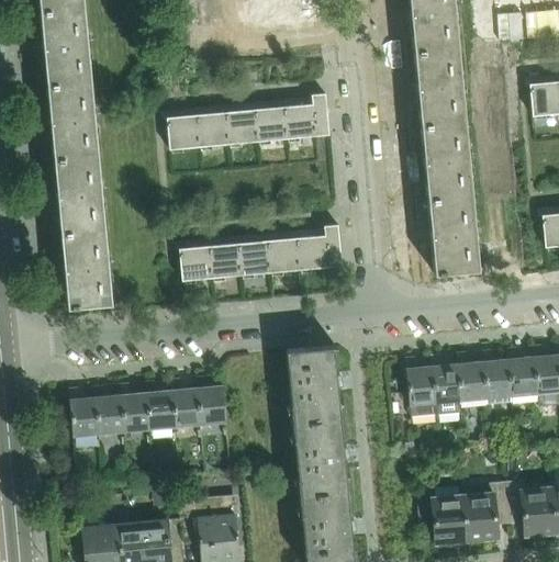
[(86,6),(85,0),(40,0),(41,10),(86,6)]
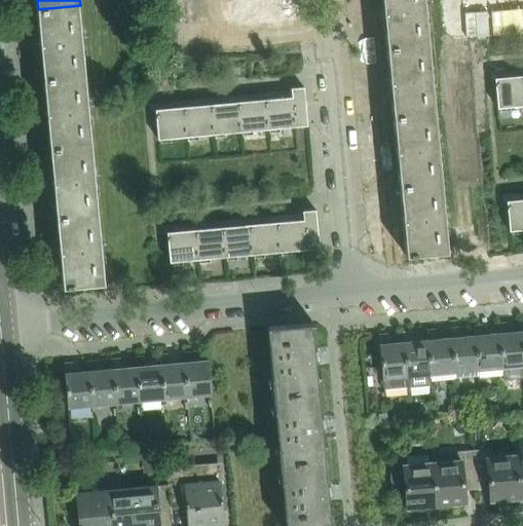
[(383,0),(408,255),(461,250),(458,221),(451,222),(431,0),(383,0)]
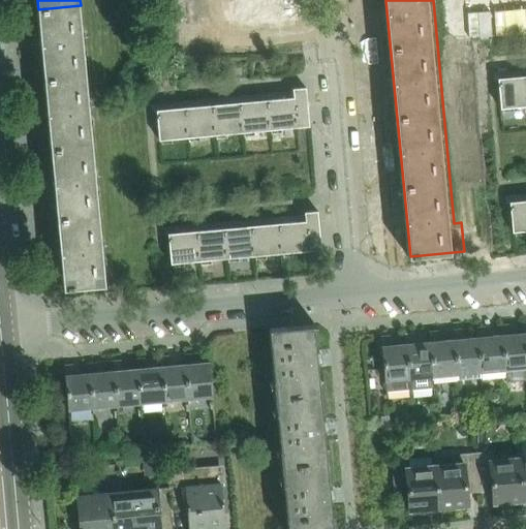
[(81,5),(38,9),(45,80),(87,75),(81,5)]
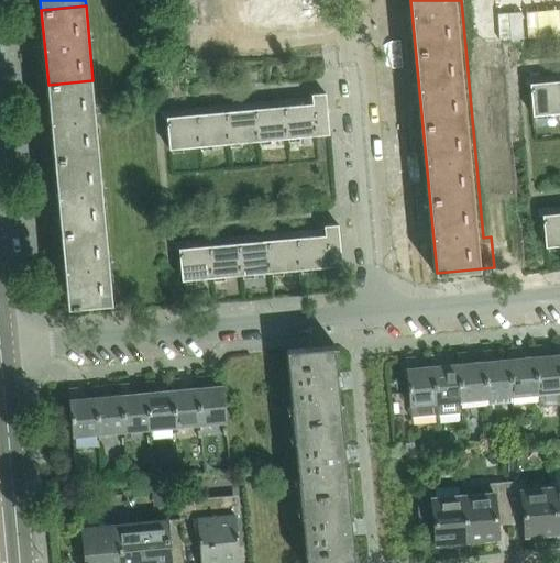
[(99,155),(92,80),(48,85),(55,158),(99,155)]
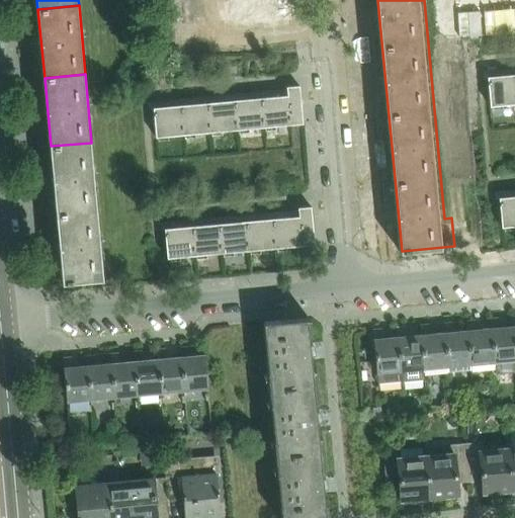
[(491,104),(514,101),(514,74),(489,77),(491,104)]
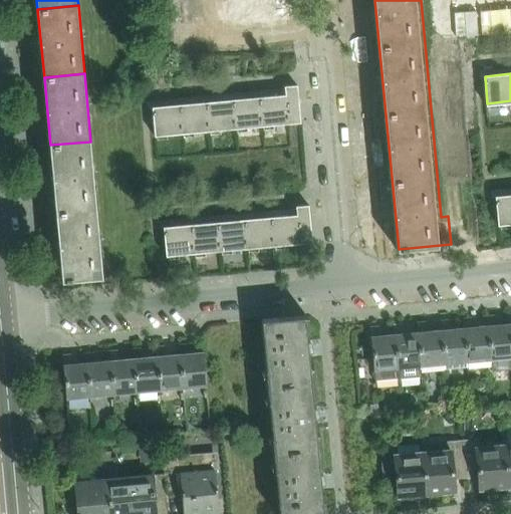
[(156,136),(302,121),(298,85),(286,86),(287,94),(154,106),(156,136)]
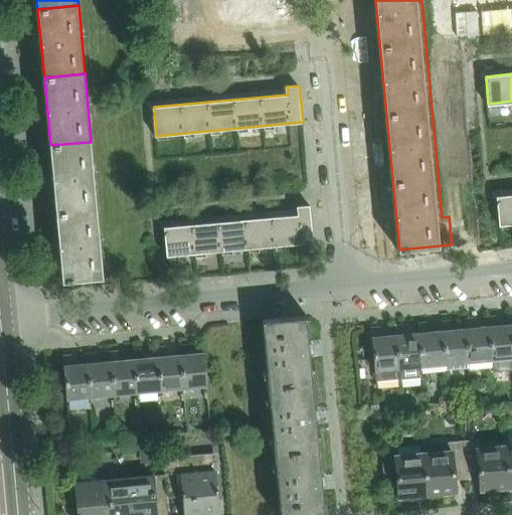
[(95,186),(91,142),(50,145),(54,186),(56,213),(97,209),(95,186)]
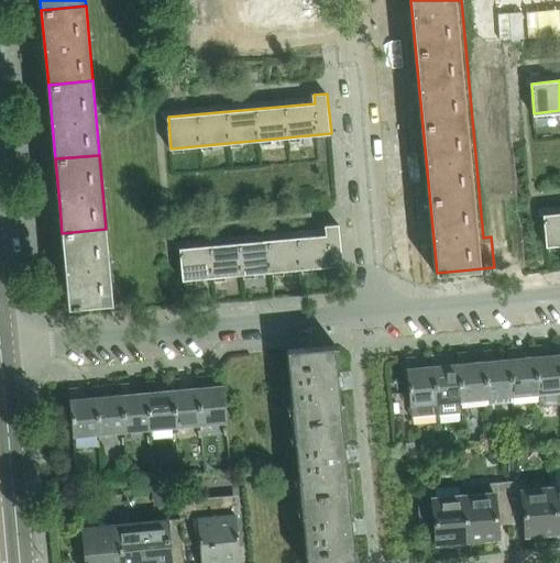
[(546,246),(559,244),(559,212),(544,214),(546,246)]
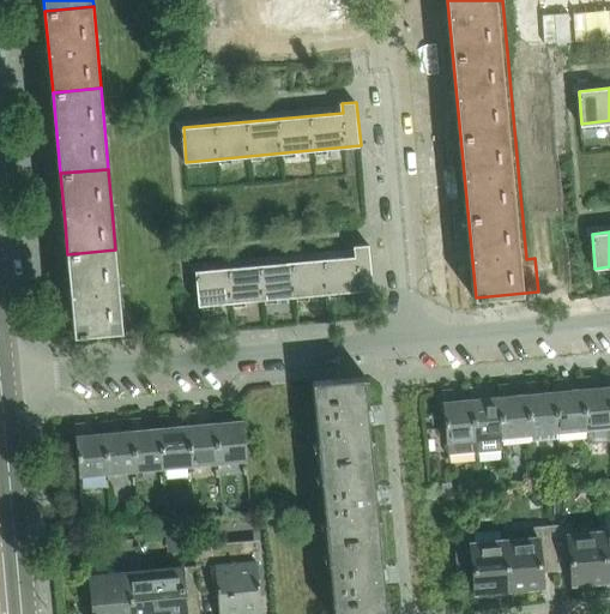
[(198,306),(373,290),(369,245),(354,246),(354,257),(194,271),(198,306)]
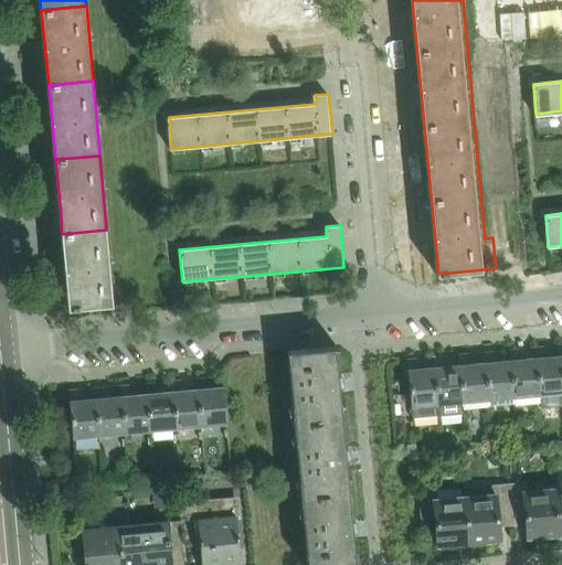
[(113,305),(106,230),(62,234),(67,308),(113,305)]
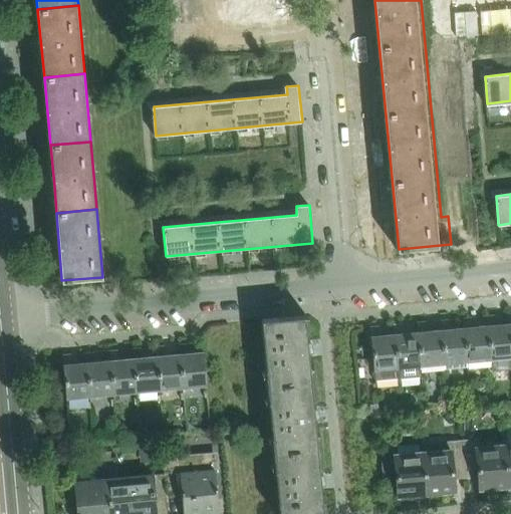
[(268,387),(311,381),(305,315),(262,319),(268,387)]
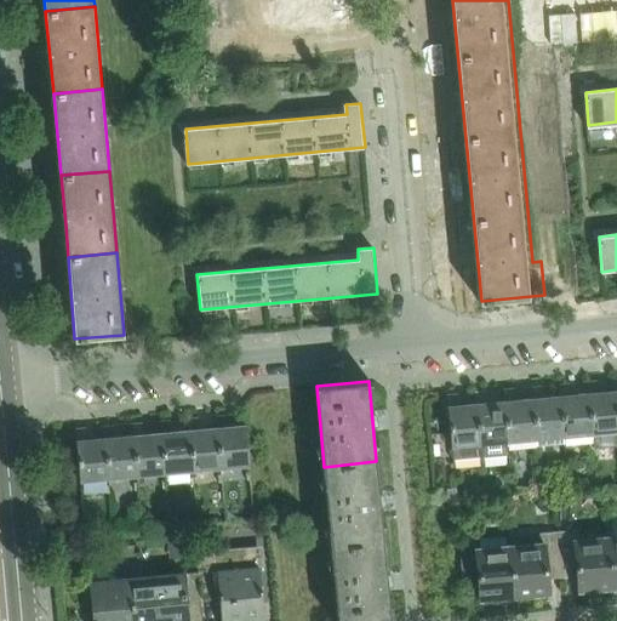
[(598,382),(588,383),(589,393),(593,433),(599,432),(600,442),(616,439),(616,391),(601,392),(598,382)]
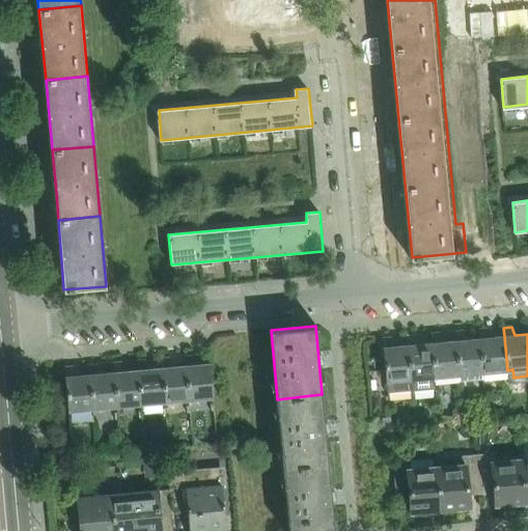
[(488,329),(480,329),(481,338),(484,380),(508,378),(507,370),(504,336),(490,337),(488,329)]
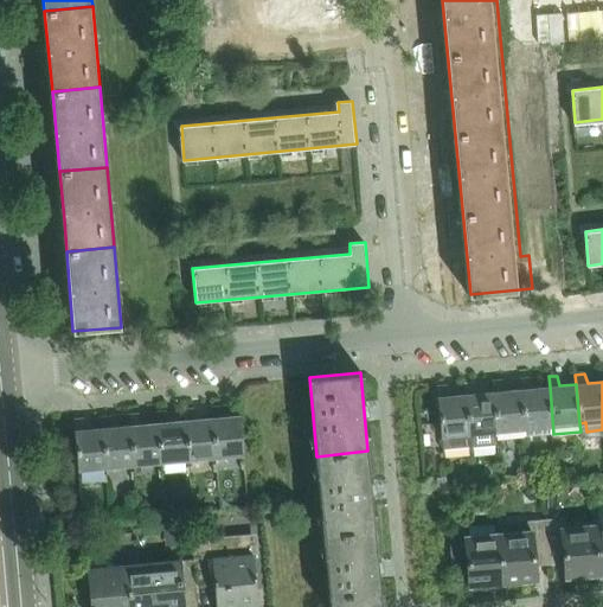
[(530,378),(520,378),(521,390),(526,438),(553,434),(550,387),(532,389),(530,378)]
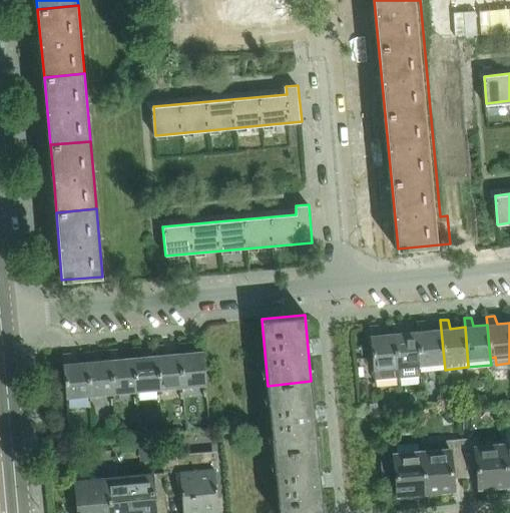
[(424,322),(416,323),(417,332),(420,364),(421,372),(445,370),(441,330),(427,331),(424,322)]
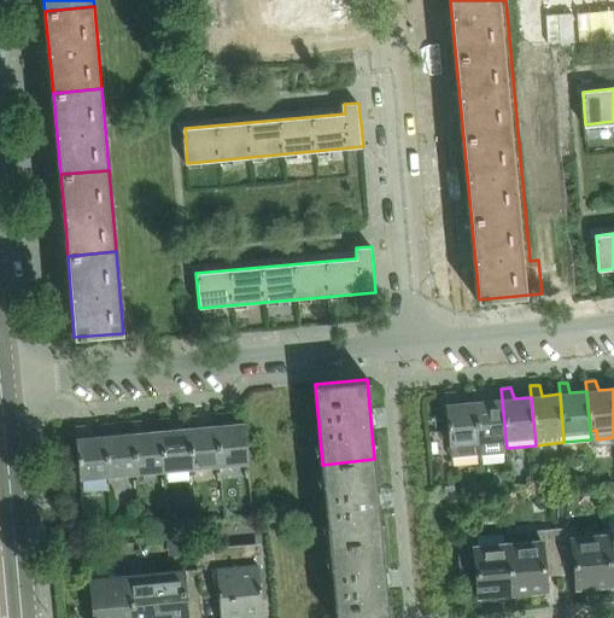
[(483,390),(474,391),(474,402),(480,455),(507,453),(506,438),(502,400),(485,401),(483,390)]
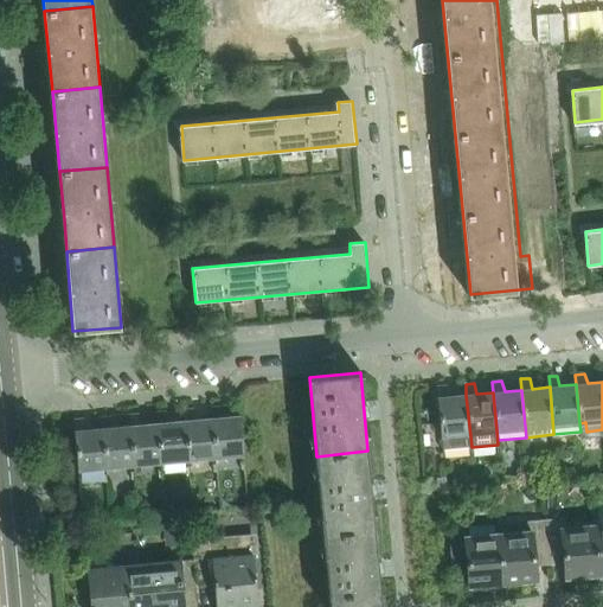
[(447,385),(437,385),(443,449),(472,447),(466,395),(449,396),(447,385)]
